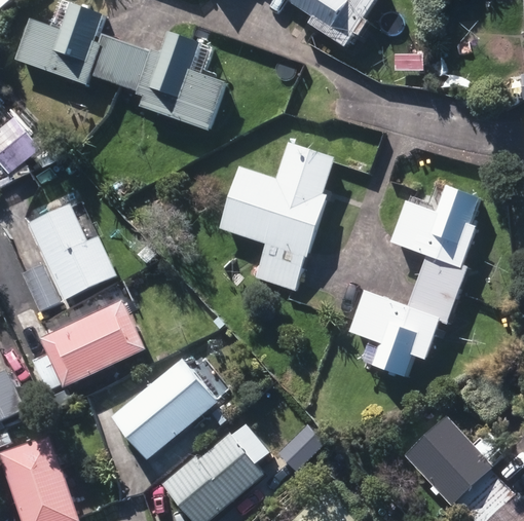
[(291,0),(290,2),(313,16),(309,24),(343,46),(374,0),(291,0)]
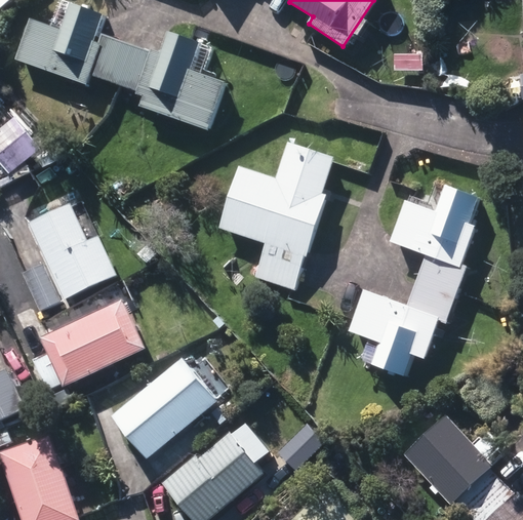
[(89,73),(115,82),(128,43),(101,33),(97,42),(93,41),(103,14),(69,3),(59,29),(30,20),(16,60),(85,84),(89,73)]
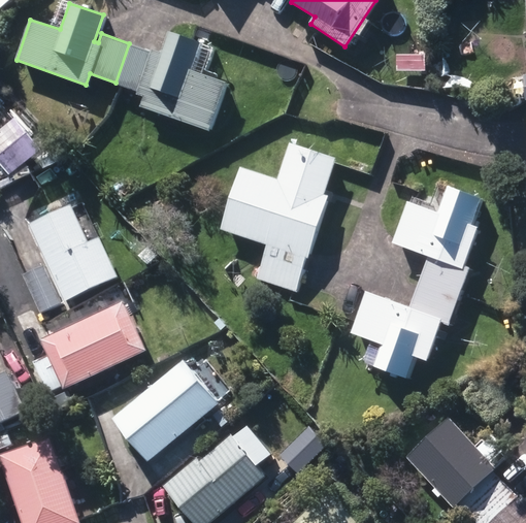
[(161,54),(129,43),(116,83),(145,93),(140,106),(208,130),(225,83),(191,71),(200,42),(169,31),(161,54)]
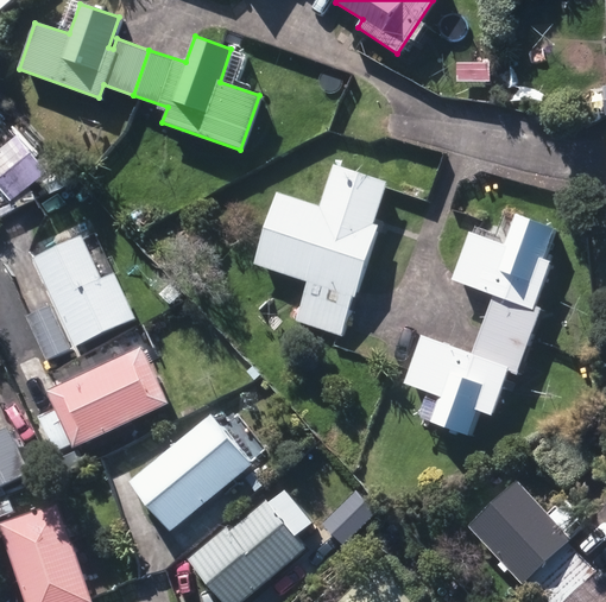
[(119,102),(106,96),(98,115),(111,122),(119,102)]
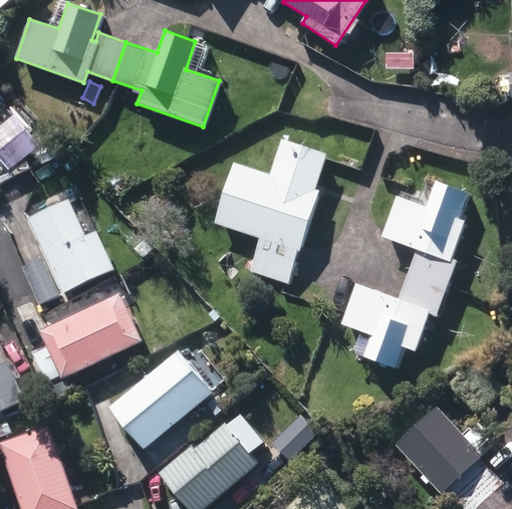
[(0,149),(13,166),(43,142),(18,111),(0,125),(0,149)]
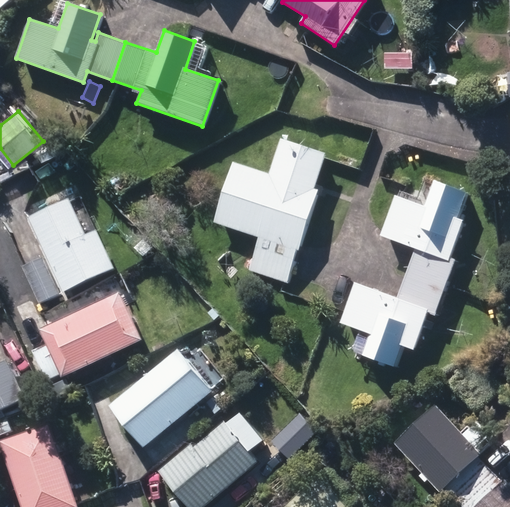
[(248,269),(286,281),(317,189),(313,188),(324,152),(281,138),(270,173),(234,161),(213,221),(259,236),(248,269)]
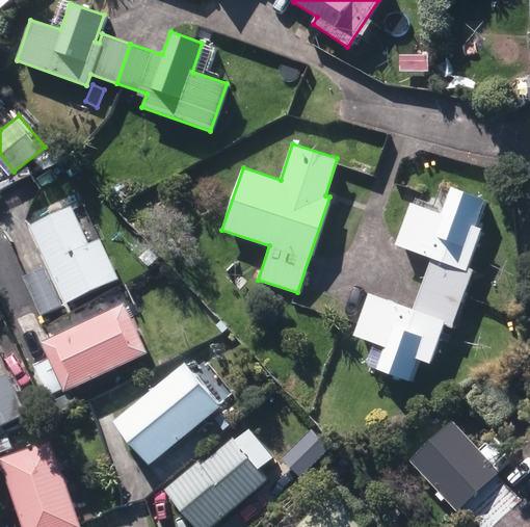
[(35,155),(42,167),(61,158),(56,146),(35,155)]
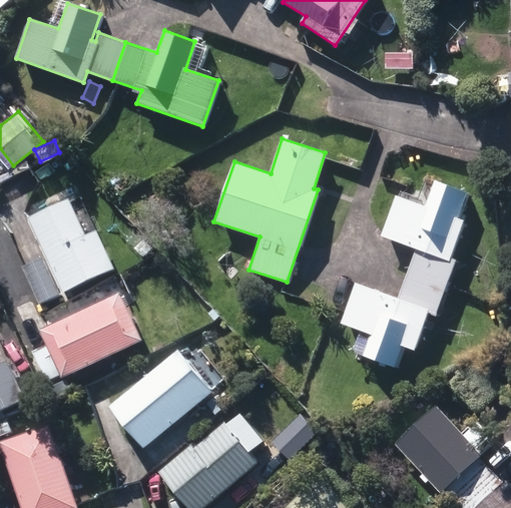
[(416,247),(407,272),(445,287),(456,261),(449,258),(463,220),(458,218),(467,193),(434,180),(424,206),(395,194),(381,233),(416,247)]
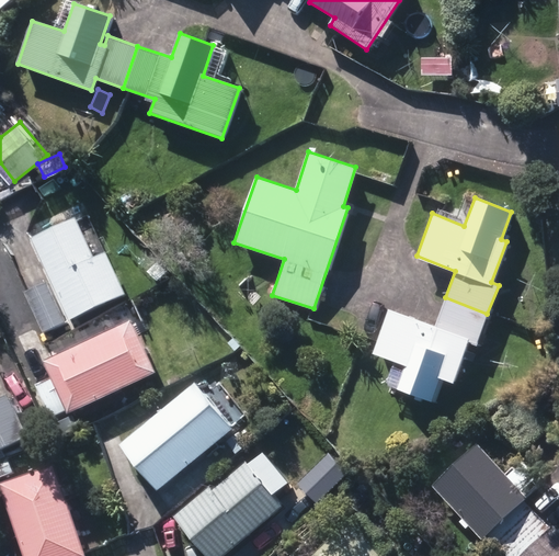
[(32,237),(68,319),(124,294),(104,252),(92,258),(73,217),(32,237)]
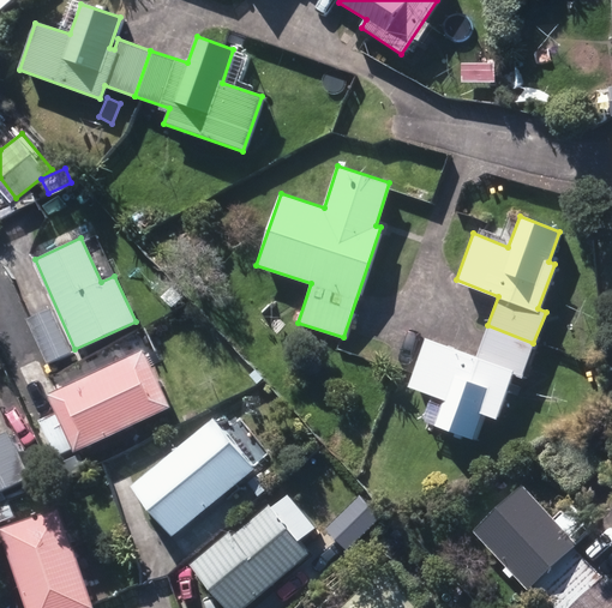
[(27,319),(48,362),(72,350),(51,307),(27,319)]
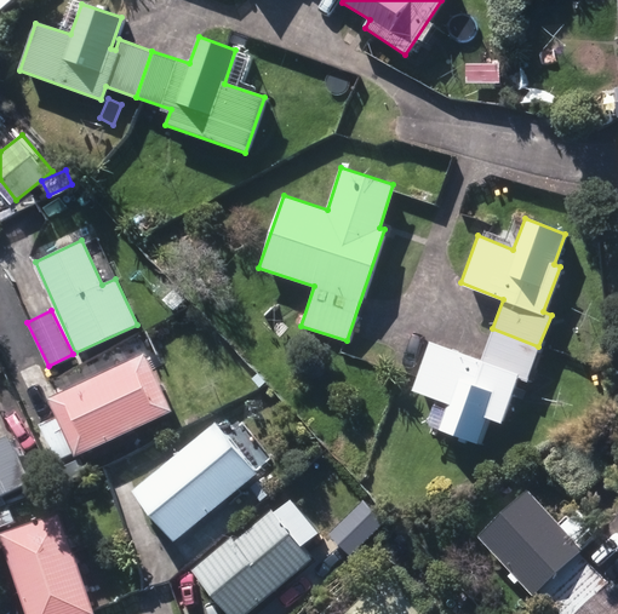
[(538,346),(492,328),(480,361),(430,342),(412,390),(439,400),(429,425),(476,445),(487,417),(501,422),(516,377),(526,380),(538,346)]
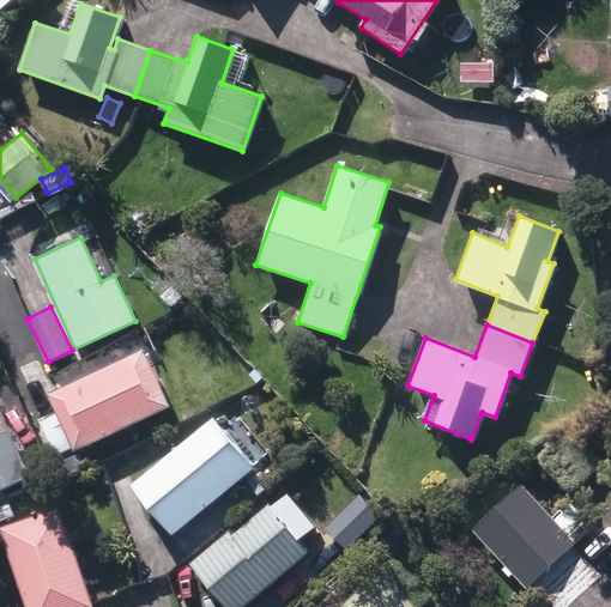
[(38,418),(54,454),(72,444),(74,449),(169,406),(143,350),(48,393),(56,410),(38,418)]
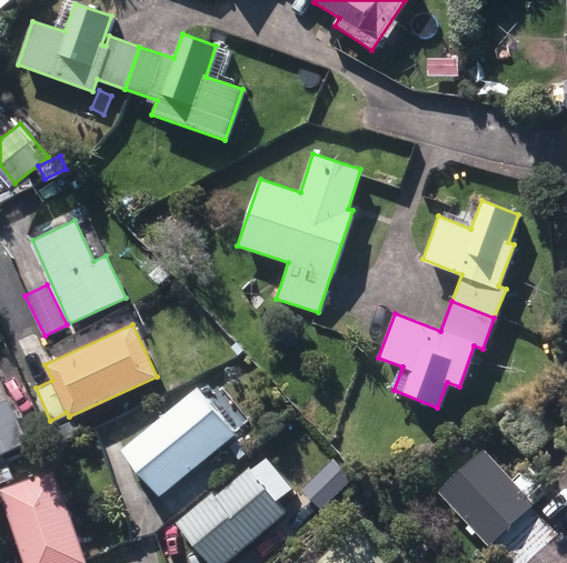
[(228,359),(212,367),(217,375),(232,368),(228,359)]
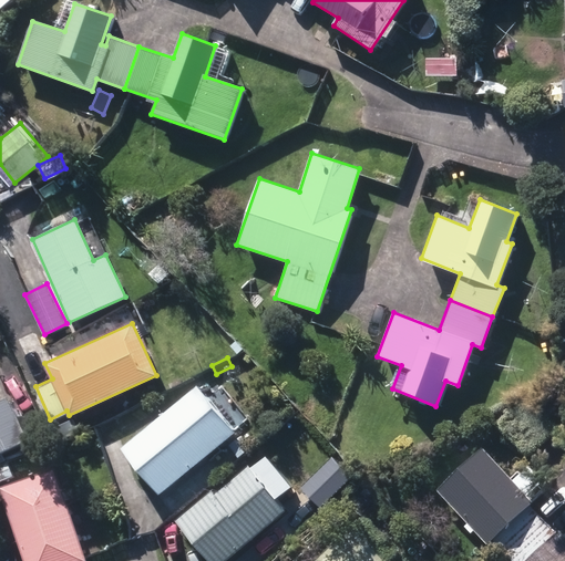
[(122,448),(158,492),(234,432),(197,386),(122,448)]
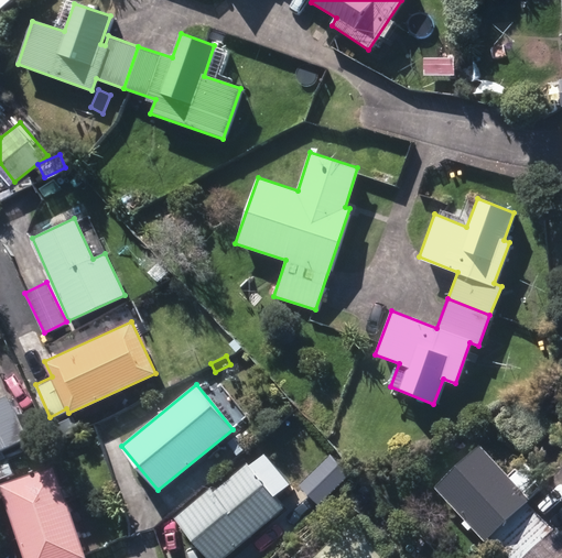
[(0,448),(26,435),(8,394),(0,397),(0,448)]
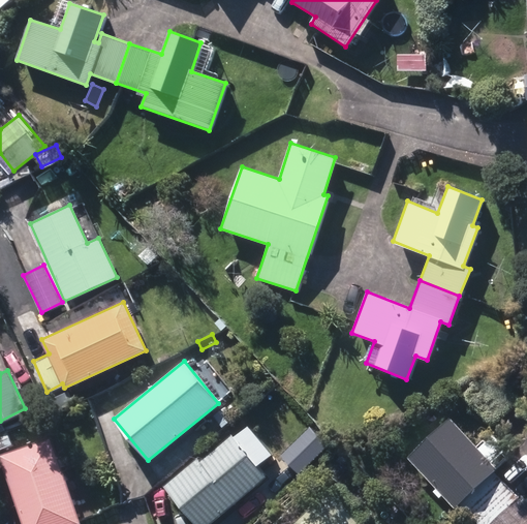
[(472,516),(506,485),(493,470),(495,467),(492,464),(503,453),(486,433),(473,444),(448,418),(406,457),(453,507),(459,502),(472,516)]
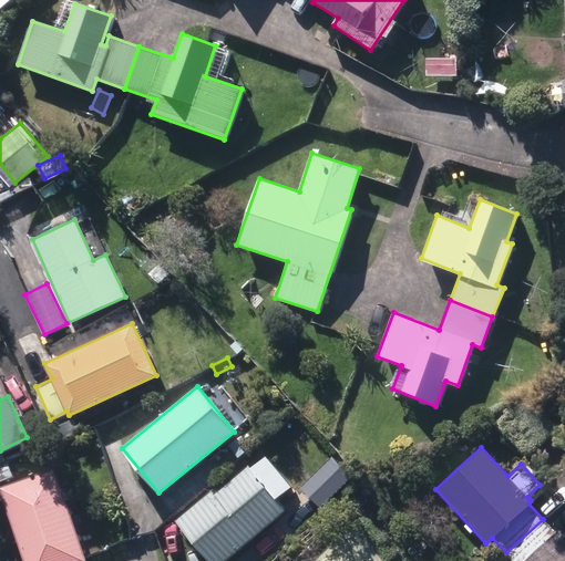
[(3,455),(0,456),(0,479),(12,475),(3,455)]
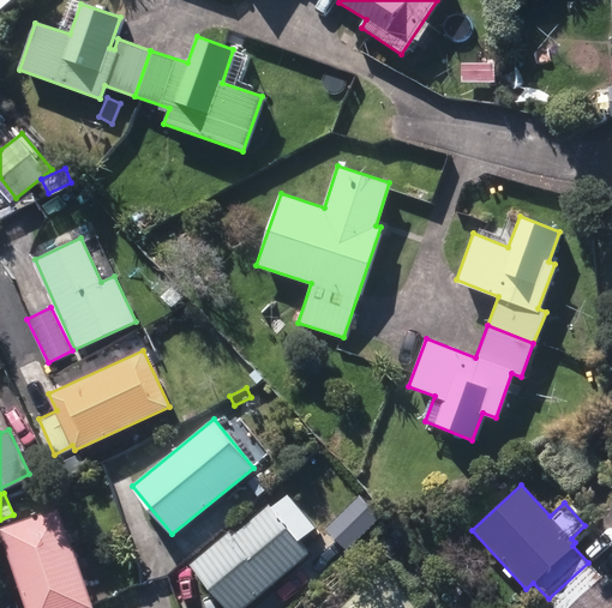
[(269,506),(233,535),(229,531),(190,564),(226,607),(240,607),(307,553),(298,541),(312,529),(283,493),(269,506)]
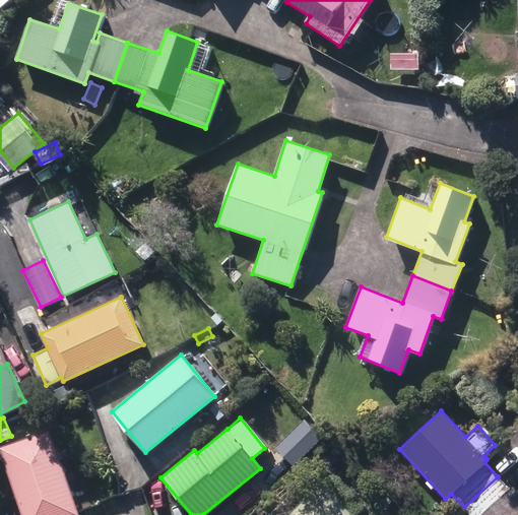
[(301,430),(274,453),(288,468),(315,445),(301,430)]
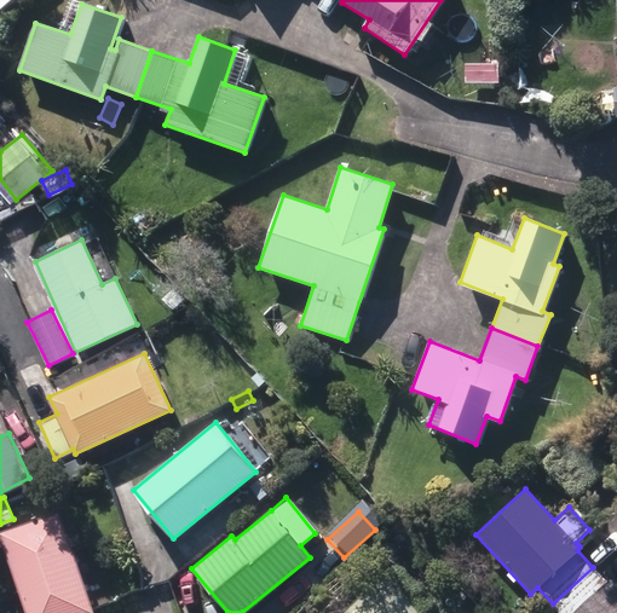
[(91,612),(93,612),(58,513),(0,533),(0,537),(26,612),(91,612)]
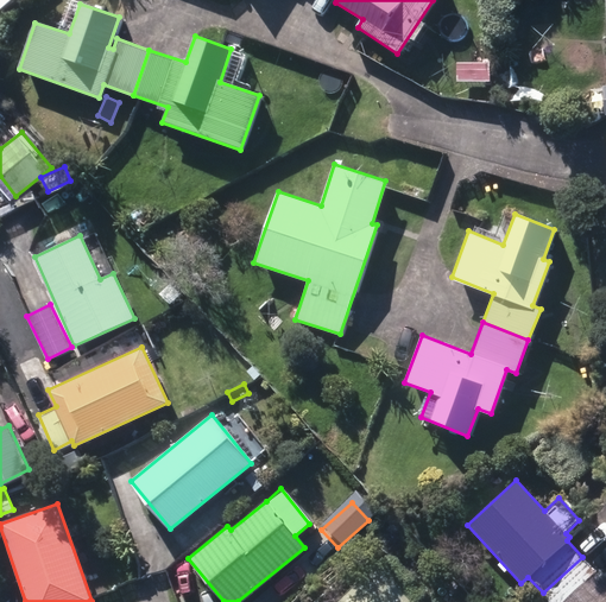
[(595,571),(582,557),(543,593),(550,601),(605,601),(605,575),(599,568),(595,571)]
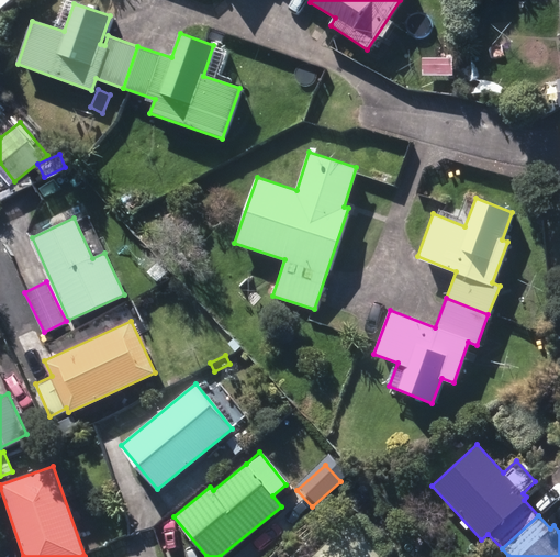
[(381,556),(349,521),(310,556),(381,556)]
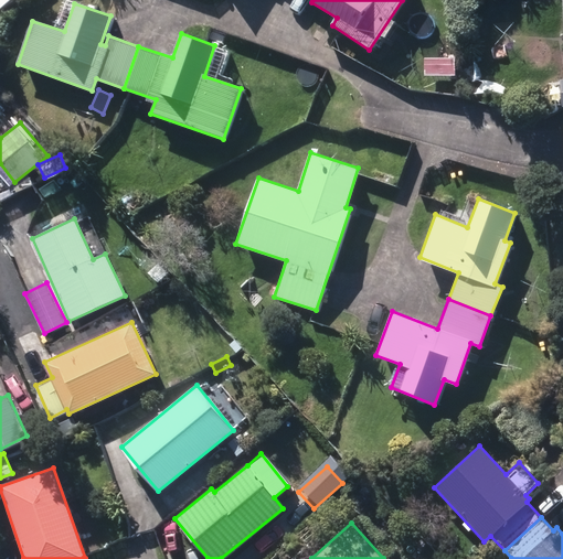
[(0,558),(12,558),(8,540),(0,543),(0,558)]
